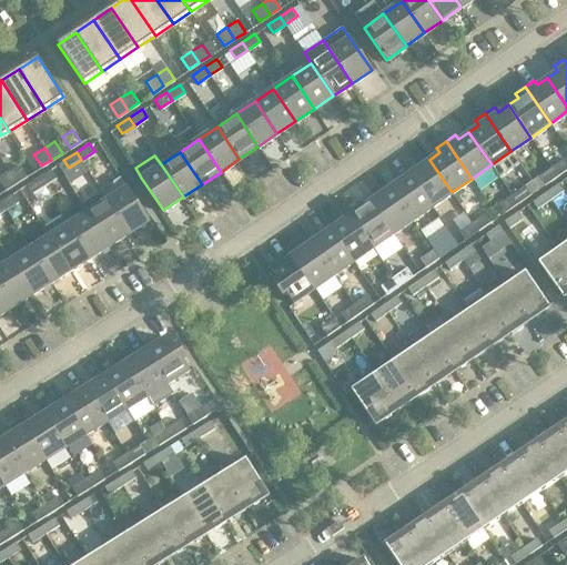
[(566,162),(564,158),(552,167),(557,174),(566,167),(566,162)]
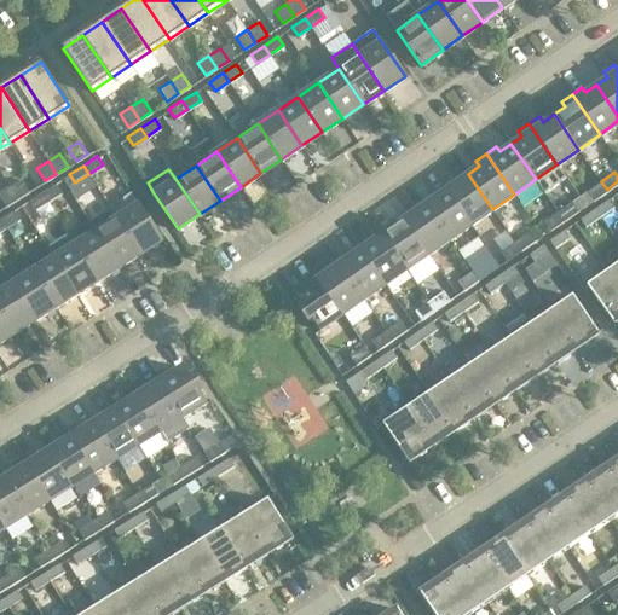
[(492,209),(468,174),(457,181),(454,175),(443,184),(471,224),(492,209)]
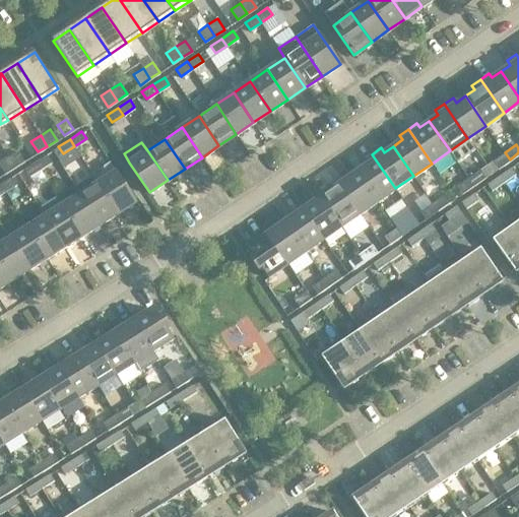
[(17,149),(7,155),(14,167),(23,160),(17,149)]
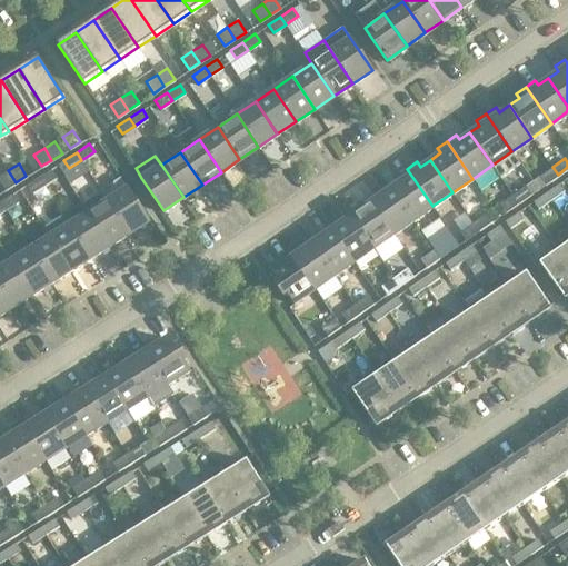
[(558,175),(552,167),(539,176),(545,184),(558,175)]
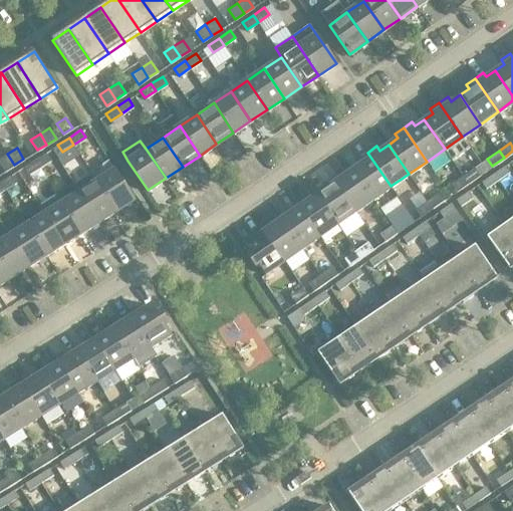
[(50,159),(46,152),(34,159),(39,166),(50,159)]
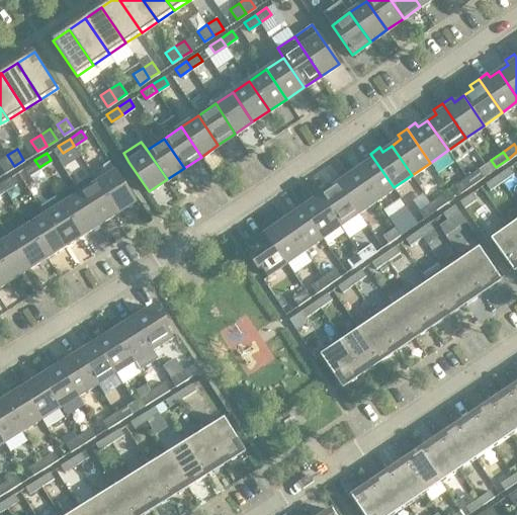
[(394,187),(370,154),(361,160),(364,164),(355,170),(376,200),(394,187)]
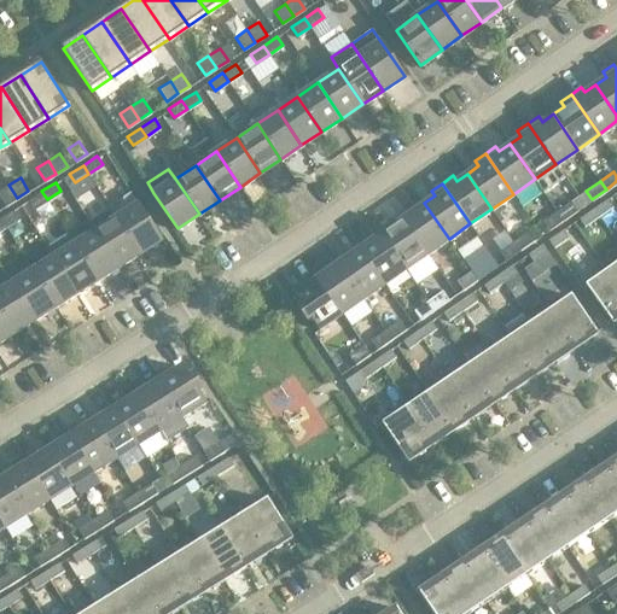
[(17,198),(9,185),(0,189),(0,197),(5,205),(17,198)]
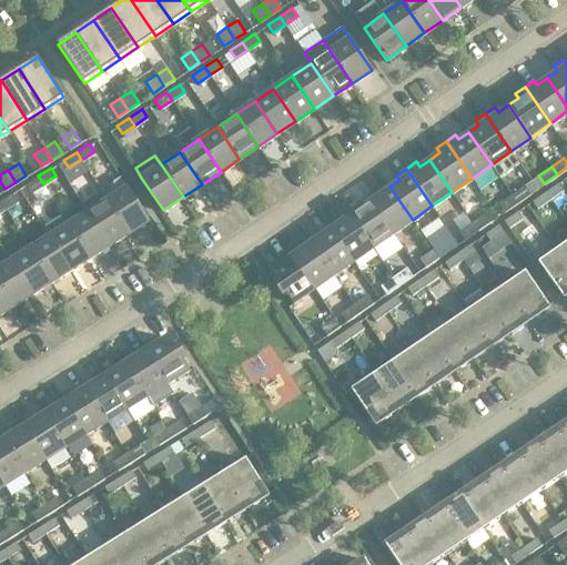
[(43,183),(38,175),(26,183),(30,192),(43,183)]
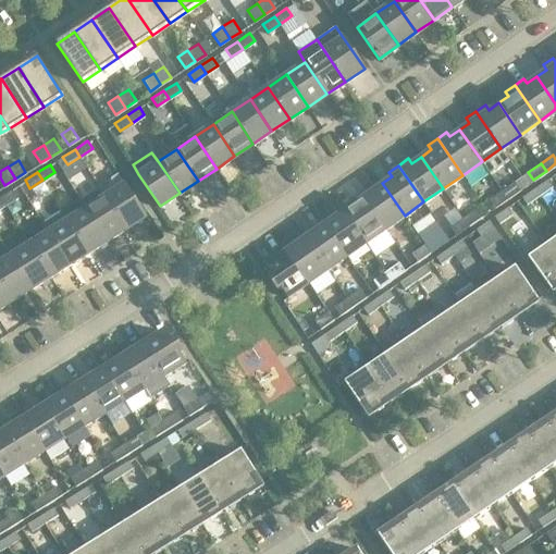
[(145,216),(118,172),(98,185),(104,196),(125,229),(145,216)]
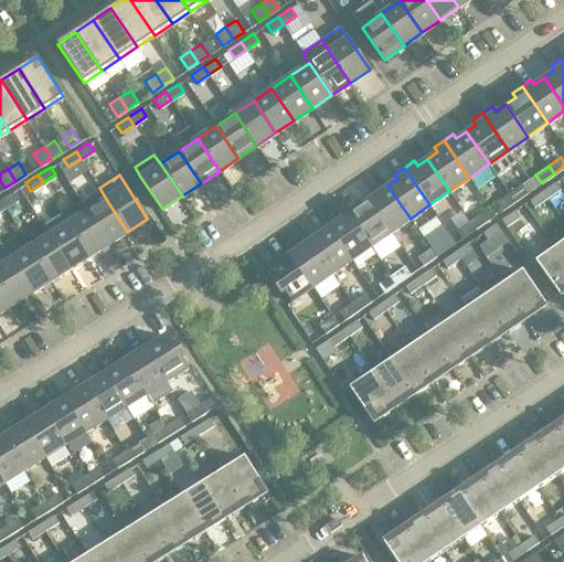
[(560,189),(555,181),(542,190),(546,198),(560,189)]
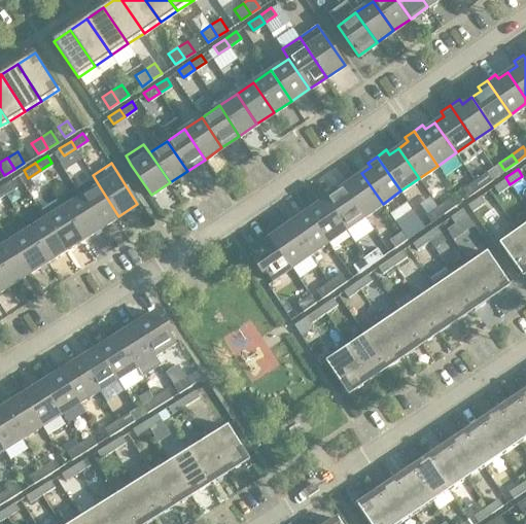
[(487,172),(475,180),(480,187),(492,179),(487,172)]
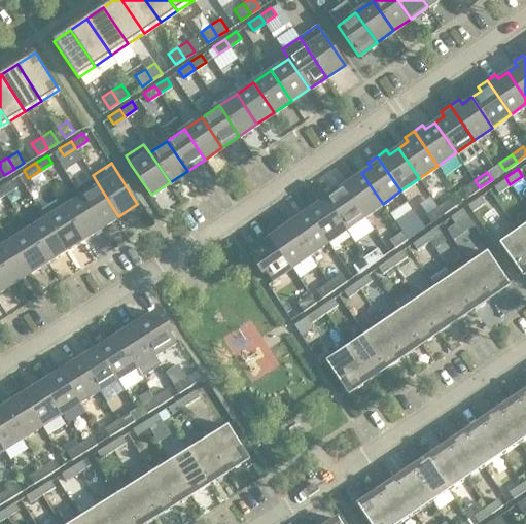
[(383,204),(361,173),(352,180),(349,175),(341,181),(364,216),(383,204)]
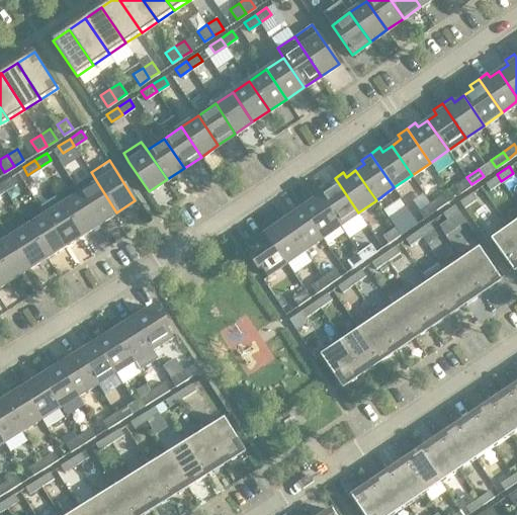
[(501,181),(497,174),(485,183),(490,189),(501,181)]
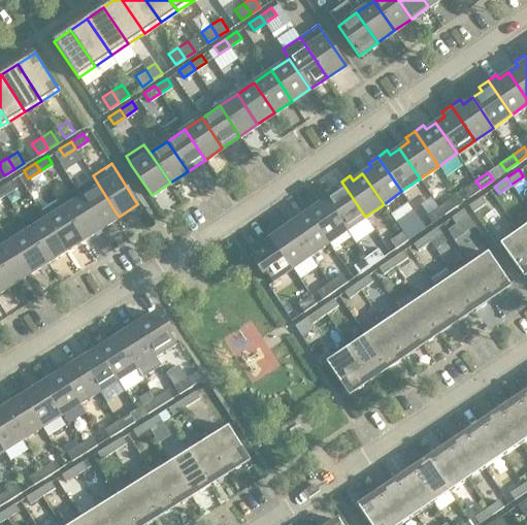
[(17,186),(11,178),(0,186),(4,193),(17,186)]
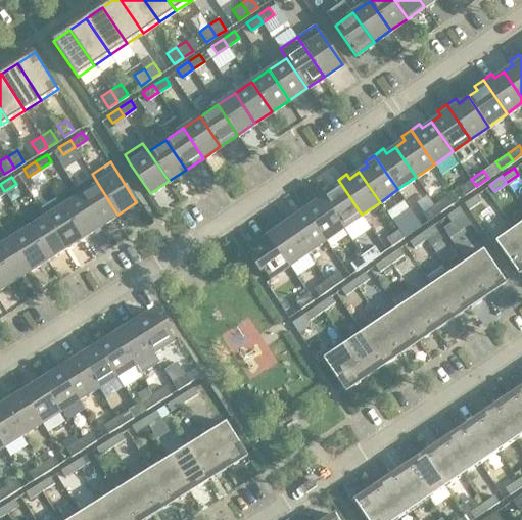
[(476,186),(471,179),(460,187),(465,194),(476,186)]
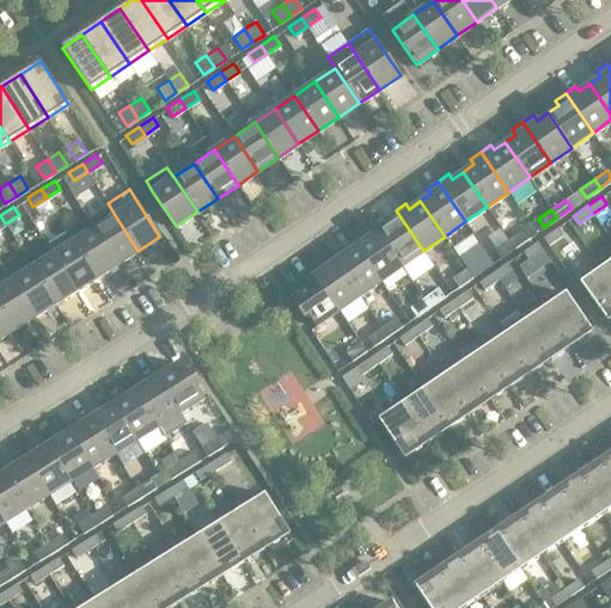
[(423,251),(396,210),(385,217),(389,223),(378,231),(402,265),(423,251)]
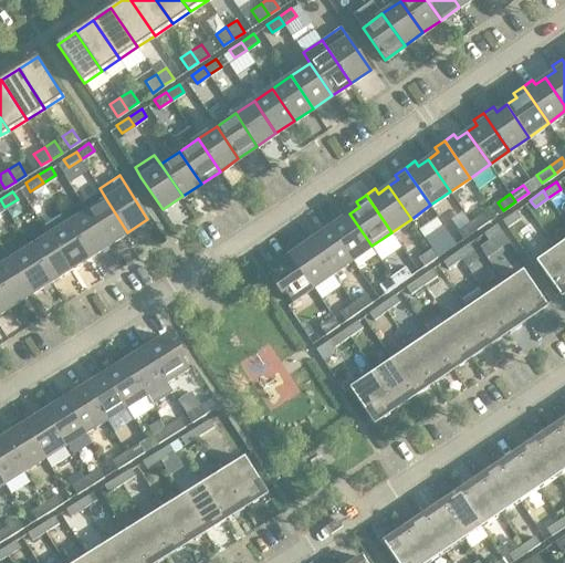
[(127,232),(106,199),(87,211),(108,244),(127,232)]
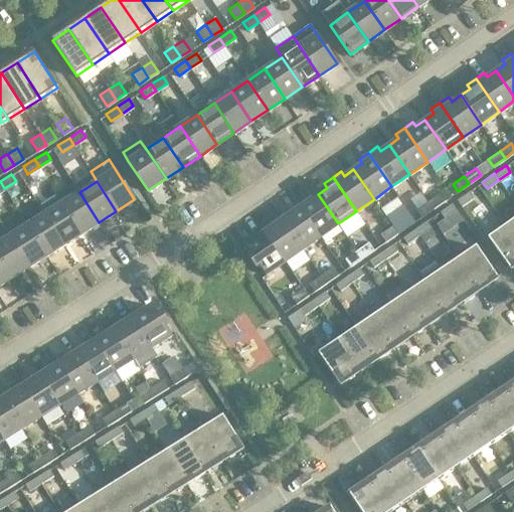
[(73,183),(56,194),(80,233),(99,222),(79,192),(73,183)]
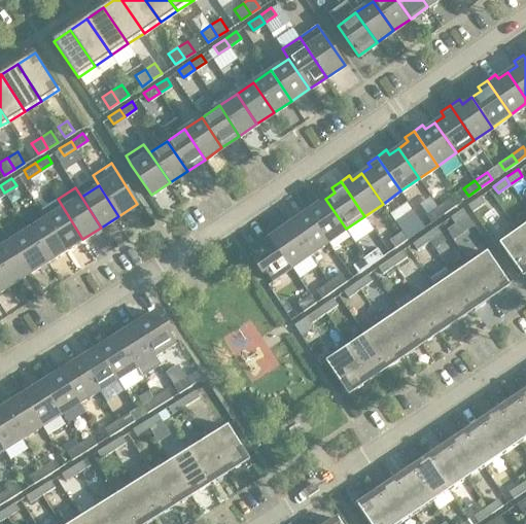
[(485,202),(480,196),(467,204),(472,210),(485,202)]
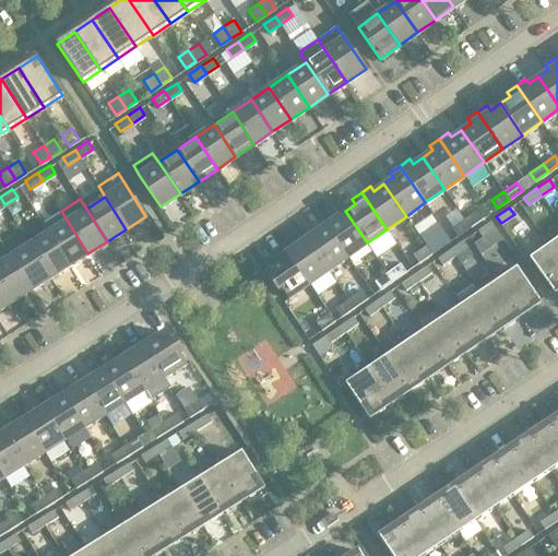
[(477,209),(465,217),(471,226),(483,217),(477,209)]
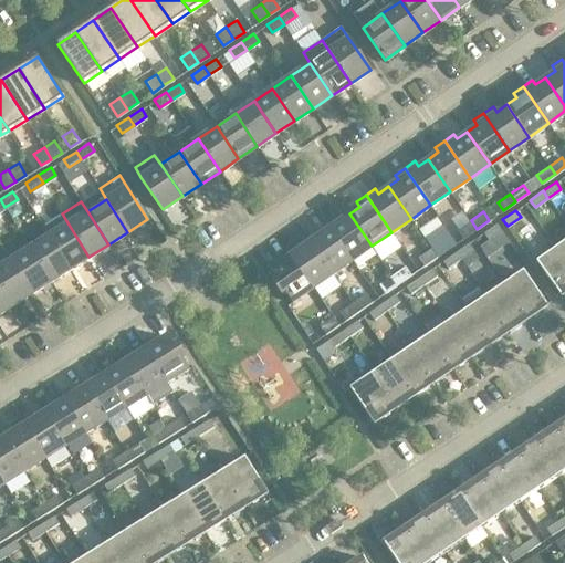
[(89,257),(62,214),(43,226),(70,268),(89,257)]
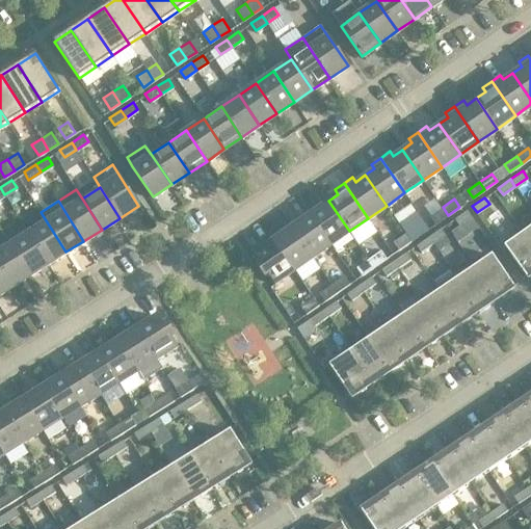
[(349,231),(328,201),(319,207),(316,203),(307,209),(330,243),(349,231)]
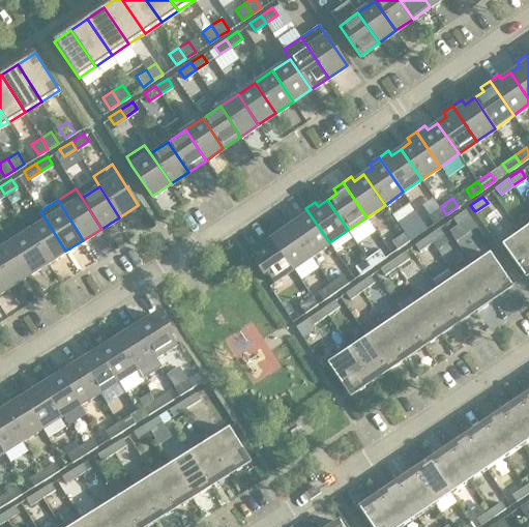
[(446,214),(441,206),(429,214),(434,223),(446,214)]
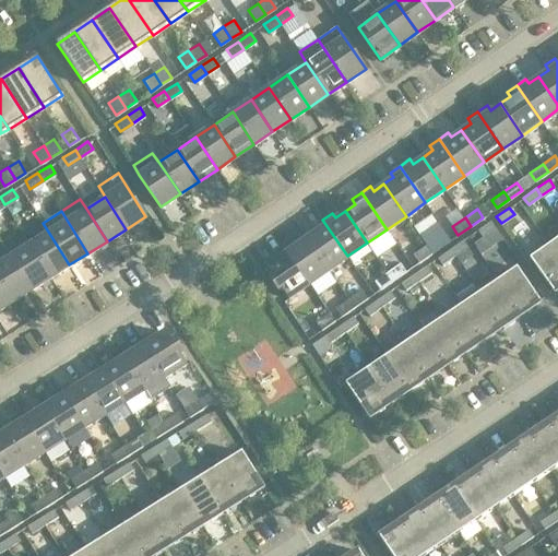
[(347,256),(322,220),(312,226),(316,231),(306,238),(329,270),(347,256)]
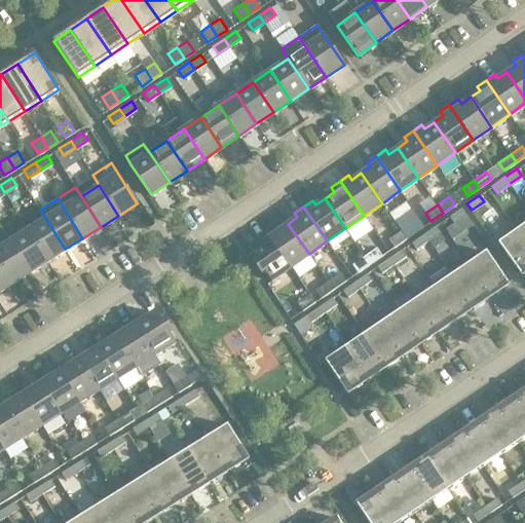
[(466,214),(461,207),(449,216),(454,222),(466,214)]
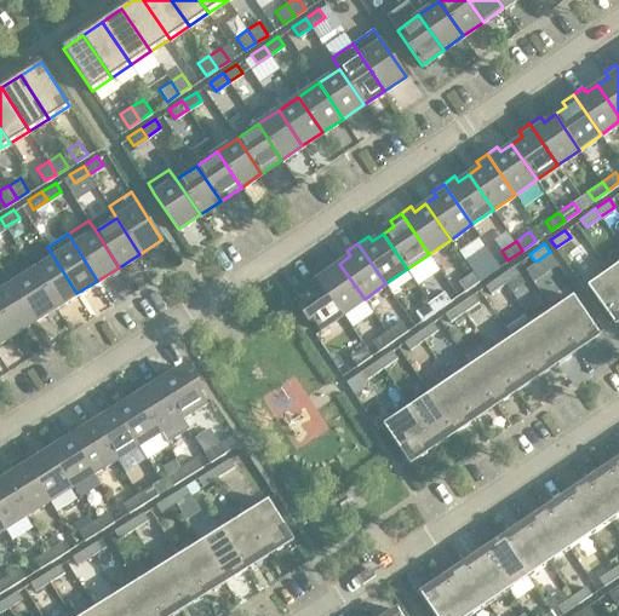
[(473,271),(479,280),(493,270),(500,265),(486,245),(464,259),(473,271)]
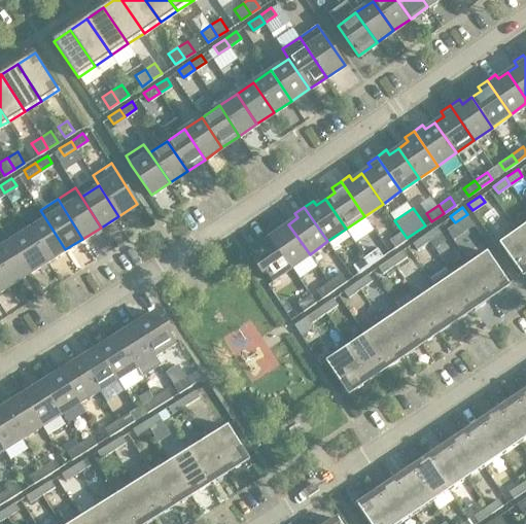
[(65,249),(40,210),(23,221),(28,230),(47,260),(65,249)]
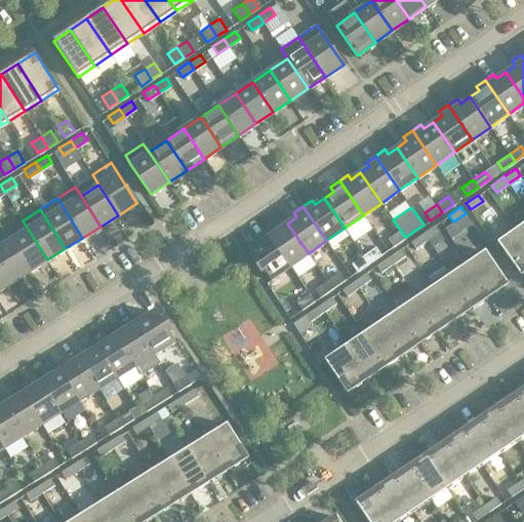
[(523,222),(515,229),(523,242),(523,222)]
